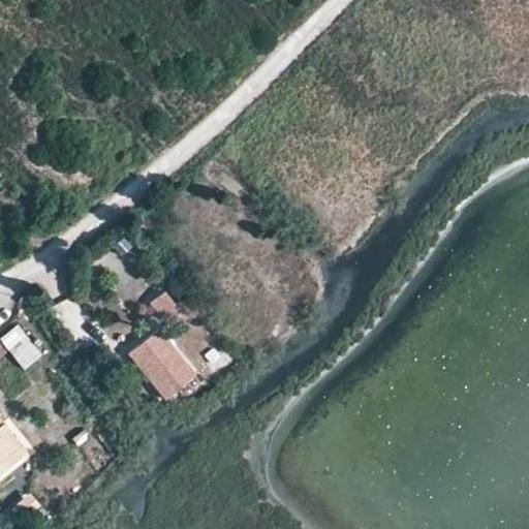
[(164,291),(149,304),(165,325),(181,313),(164,291)]
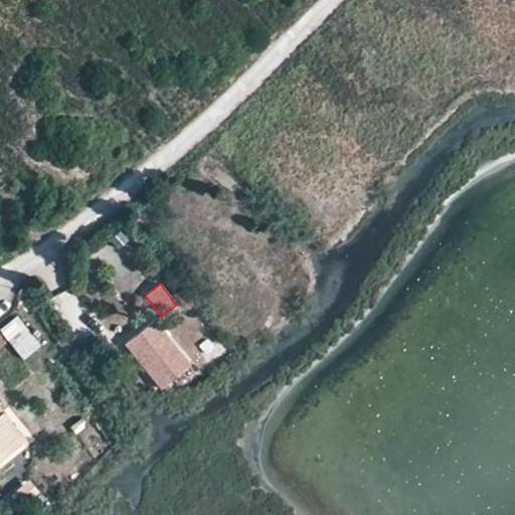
[(17,318),(0,331),(0,334),(23,362),(42,348),(17,318)]
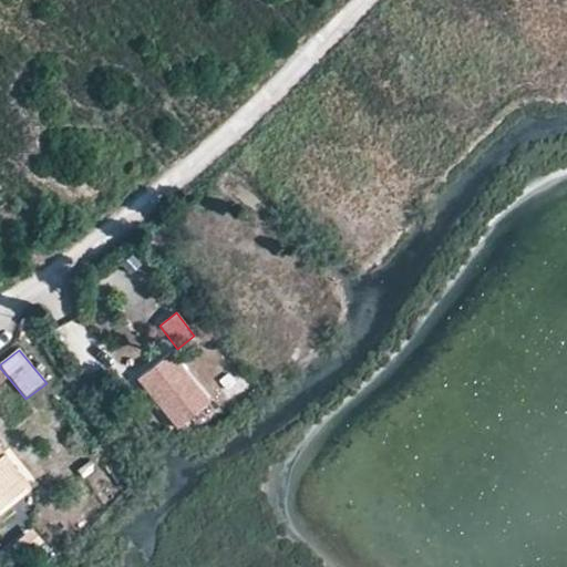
[(177,428),(210,402),(172,352),(138,377),(177,428)]
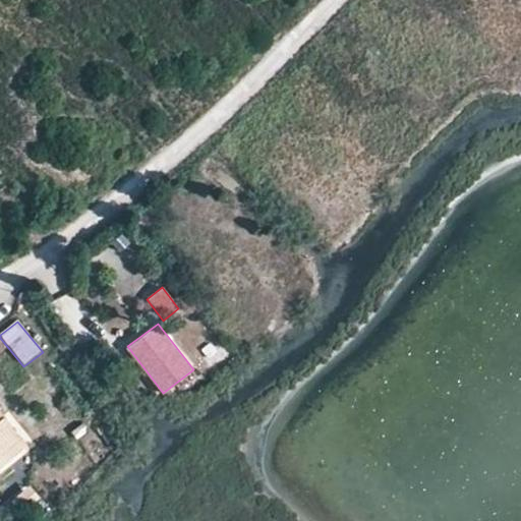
[(0,465),(25,445),(0,413),(0,465)]
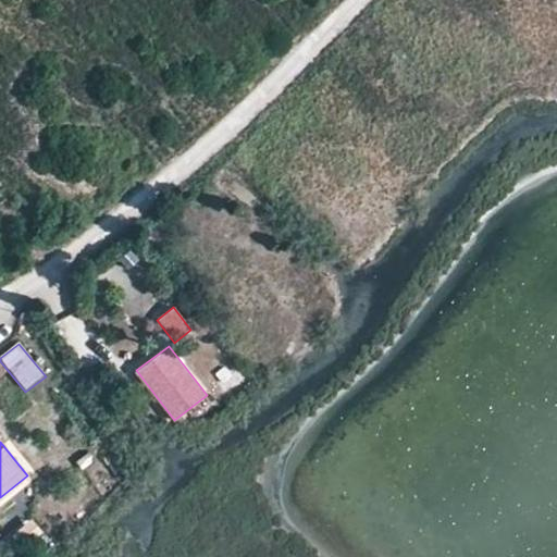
[(12,540),(25,552),(42,534),(29,522),(12,540)]
